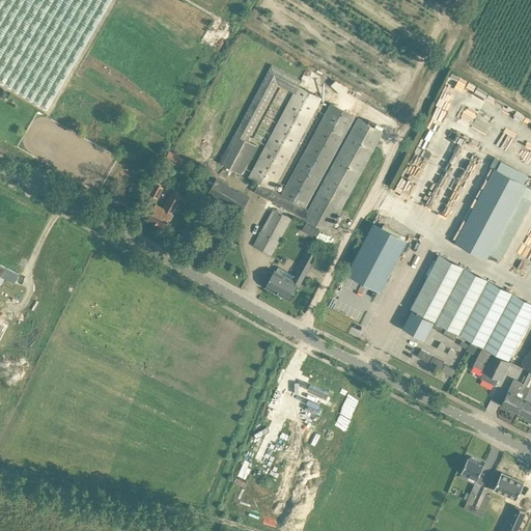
[(0,0),(0,81),(47,109),(110,0),(0,0)]
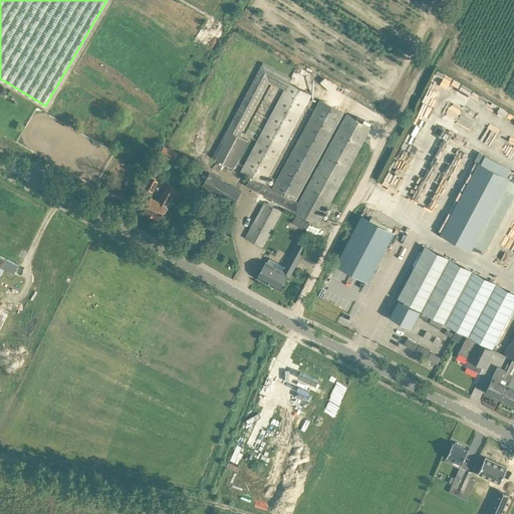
[(289,83),(292,78),(263,63),(212,158),(224,164),(234,170),(249,142),(240,137),(269,82),(284,90),(240,171),(251,177),(246,186),(294,212),(306,218),(318,224),(370,127),(361,122),(347,114),(298,204),(295,202),(343,112),(322,100),(273,189),(263,183),(311,94),(289,83)]
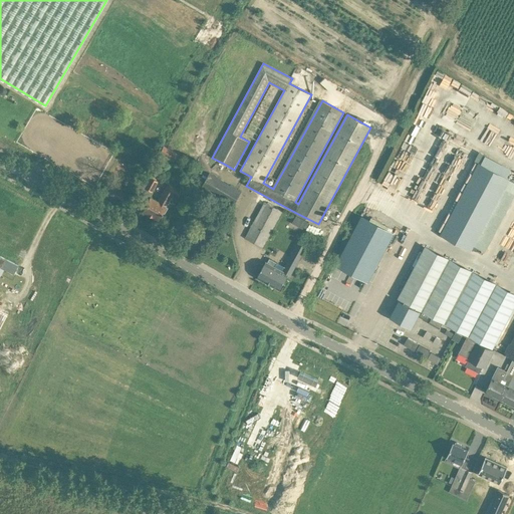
[(177,154),(168,149),(163,146),(159,153),(173,161),(177,154)]
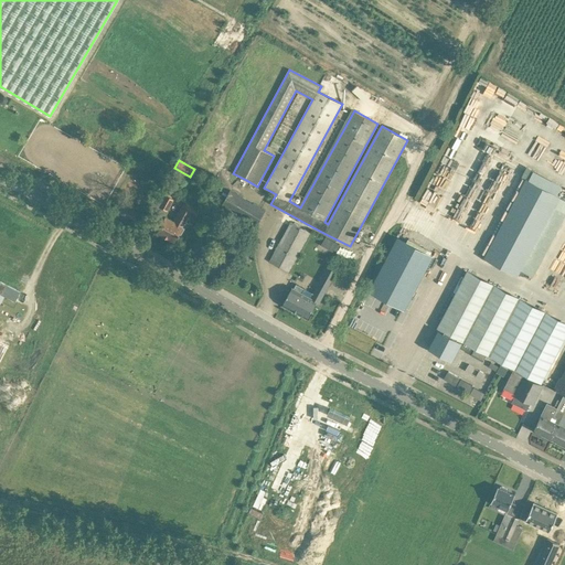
[(560,196),(554,193),(528,179),(484,258),(518,276),(519,274),(560,196)]
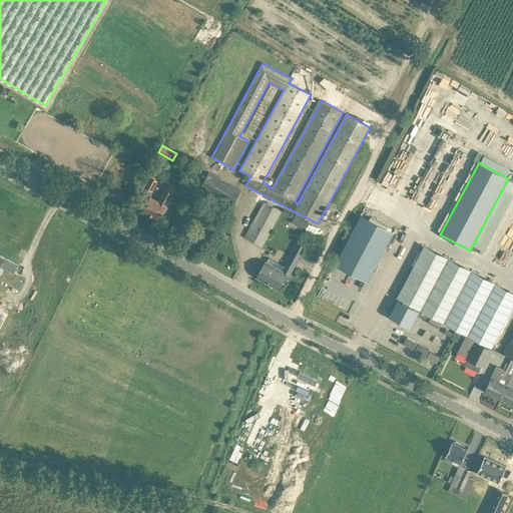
[(433,209),(451,170),(439,164),(434,175),(428,172),(415,201),(433,209)]
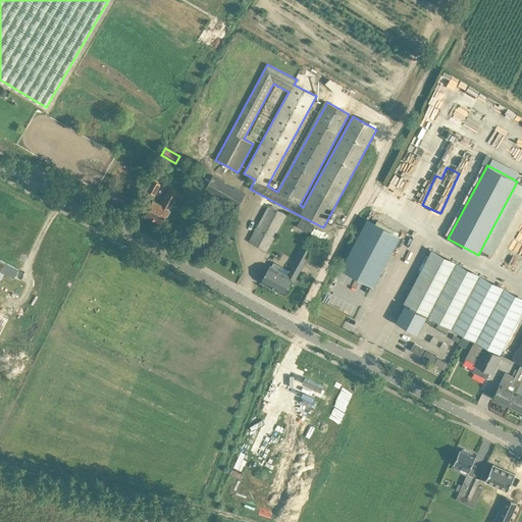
[(213,175),(205,192),(238,209),(246,194),(213,175)]
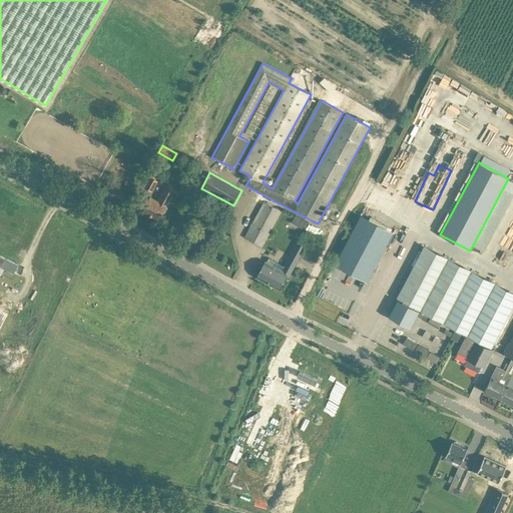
[(143,188),(148,191),(151,192),(157,181),(149,176),(143,188)]
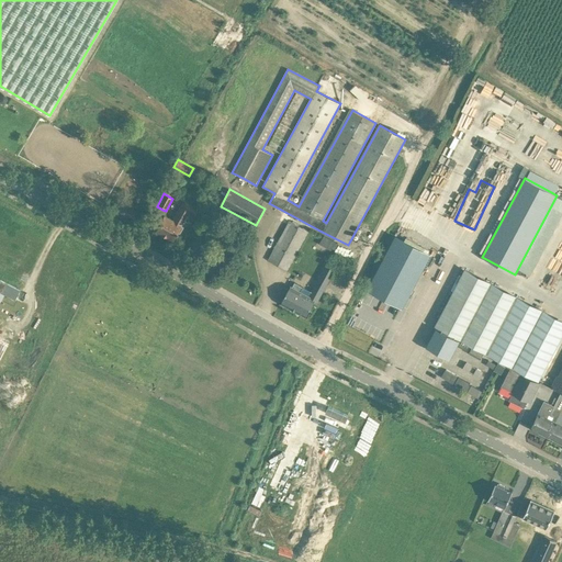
[(193,216),(198,208),(183,200),(180,206),(172,221),(164,215),(160,222),(155,231),(171,240),(177,231),(180,233),(183,227),(180,225),(188,213),(193,216)]
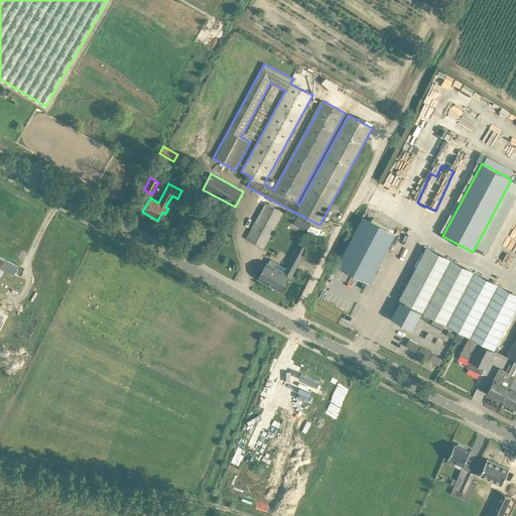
[(269,239),(283,215),(265,205),(251,230),(246,239),(264,248),(269,239)]
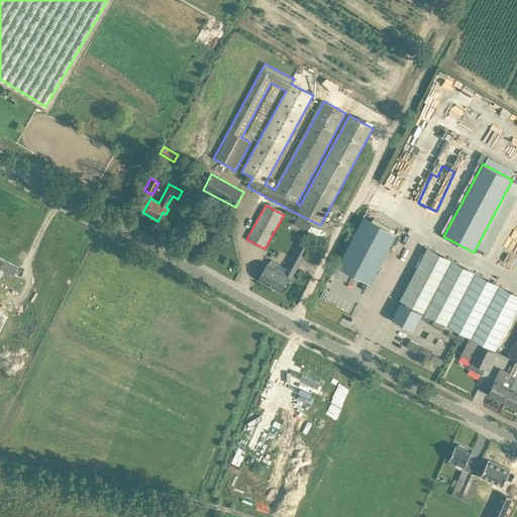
[(308,229),(311,222),(299,217),(295,224),(308,229)]
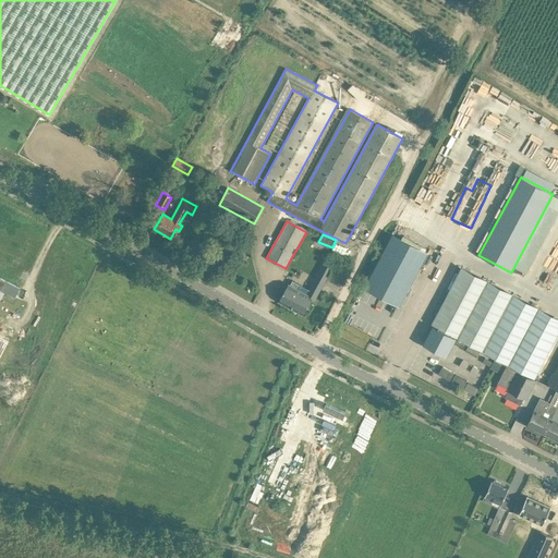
[(393,235),(366,287),(399,304),(426,252),(393,235)]
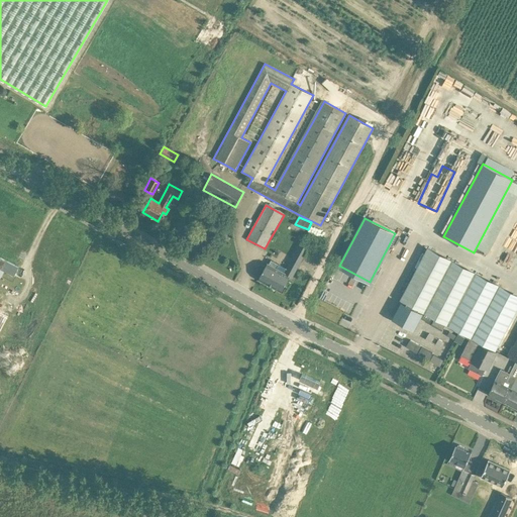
[(304,254),(308,247),(300,243),(284,273),(282,272),(267,264),(259,279),(274,287),(282,291),(290,276),(292,278),(301,261),(304,262),(307,256),(304,254)]
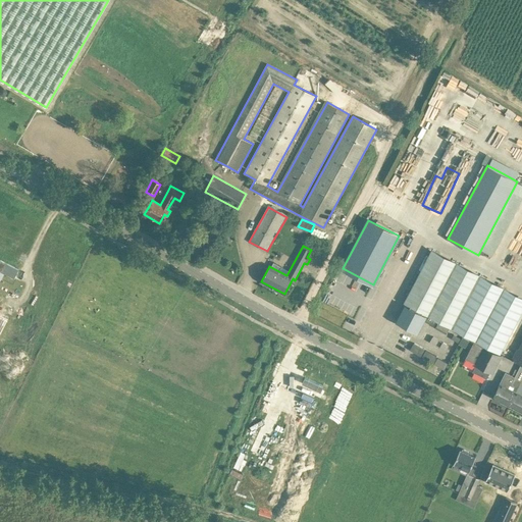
[(427,313),(501,352),(521,310),(521,298),(431,251),(405,302),(407,303),(427,313)]
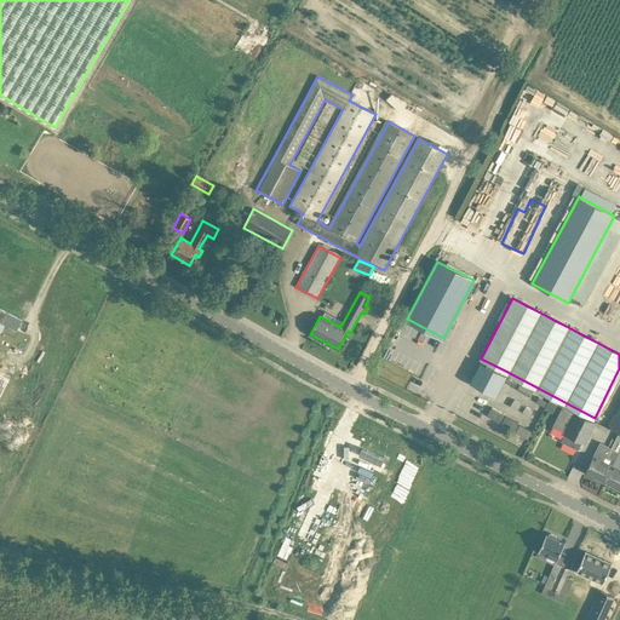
[(497,396),(506,375),(507,372),(483,360),(481,362),(470,382),(497,396)]
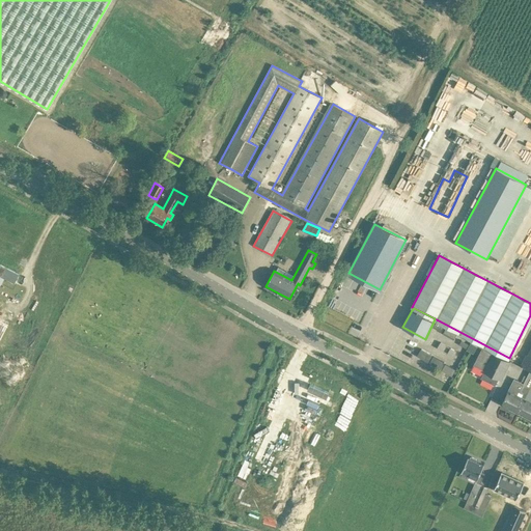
[(476,354),(478,346),(471,343),(468,350),(476,354)]
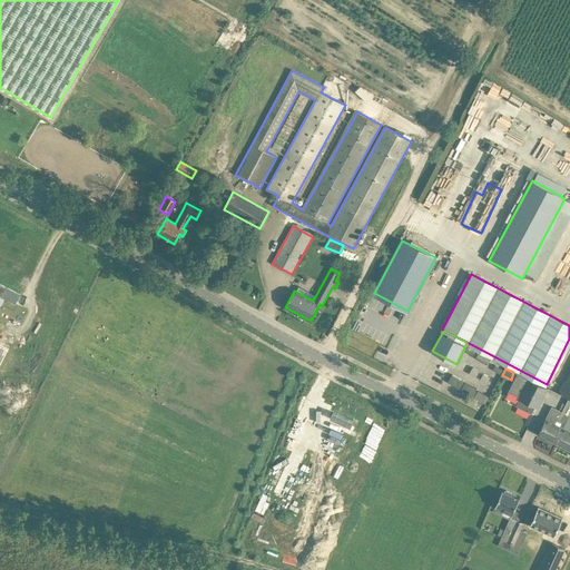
[(517,377),(509,393),(520,399),(517,406),(531,413),(534,405),(538,406),(543,397),(547,389),(529,380),(528,383),(517,377)]
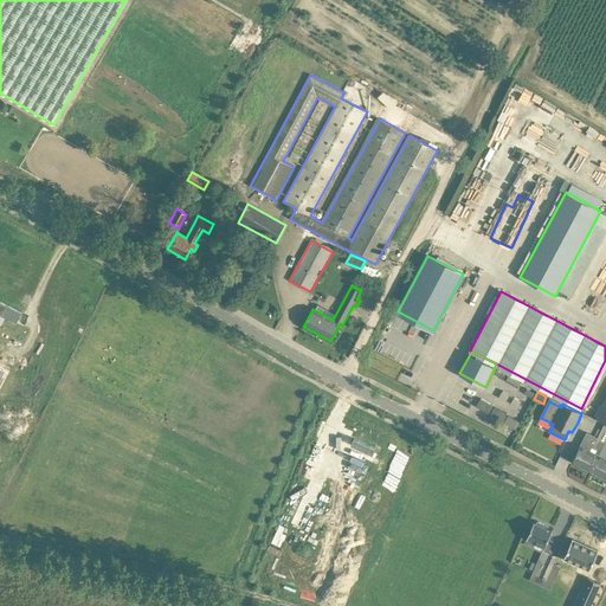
[(490,411),(520,429),(523,421),(494,404),(490,411)]
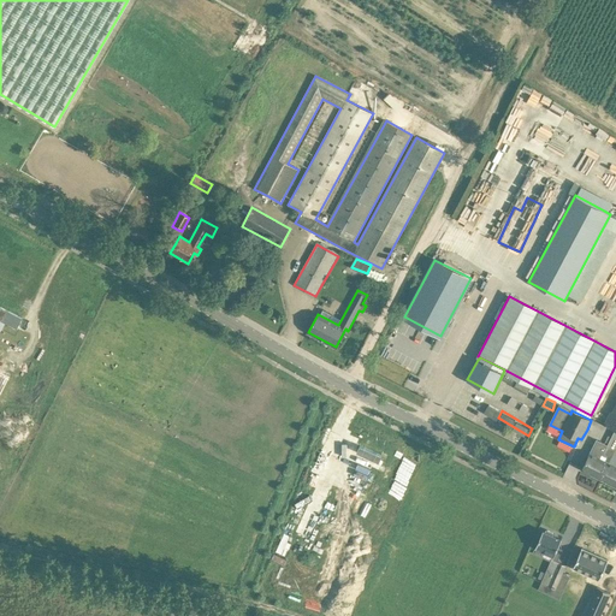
[(605,440),(610,443),(615,431),(610,428),(605,440)]
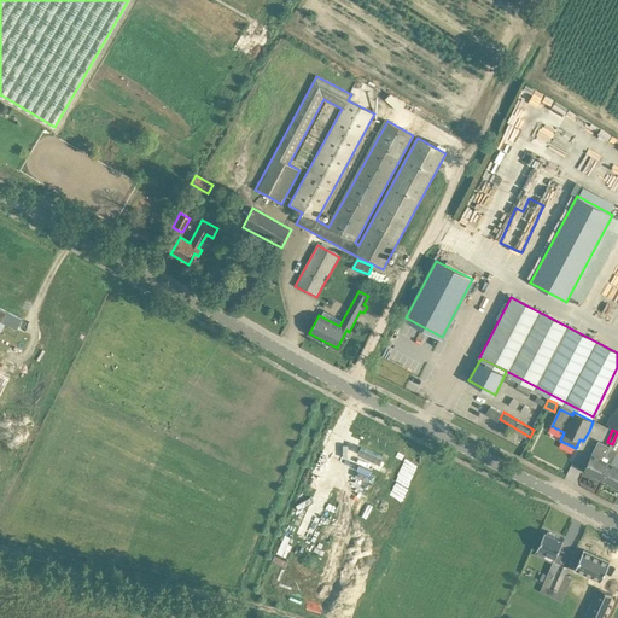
[(617,450),(612,449),(599,442),(592,454),(589,460),(583,471),(601,481),(602,481),(617,450)]
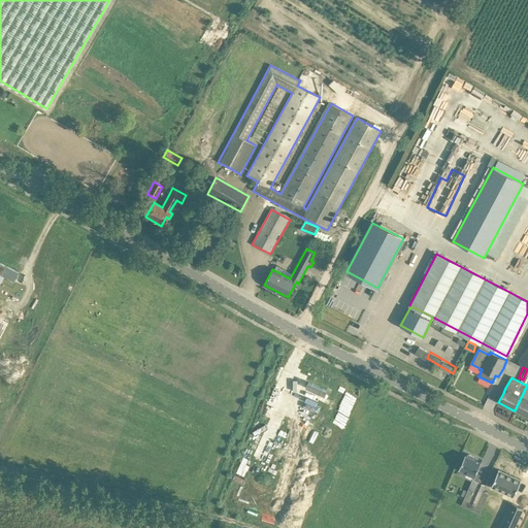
[(527,383),(527,385),(515,410),(527,417),(527,383)]
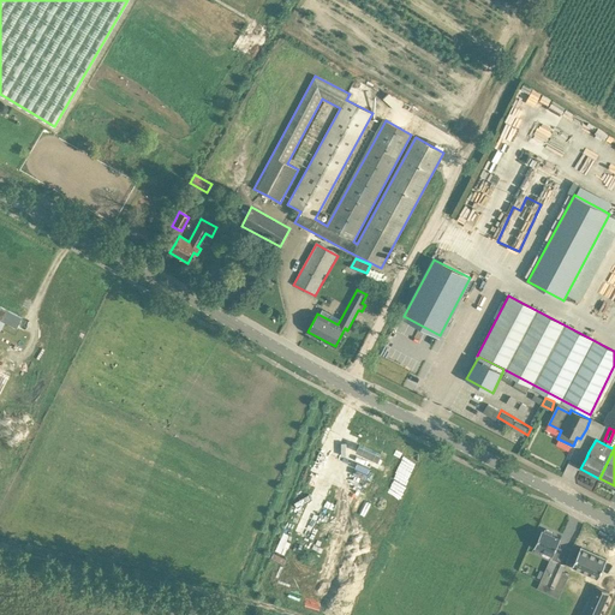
[(535,547),(553,554),(541,580),(555,586),(565,563),(556,560),(562,548),(557,547),(561,538),(551,535),(553,533),(551,532),(545,529),(544,530),(544,531),(542,530),(535,547)]
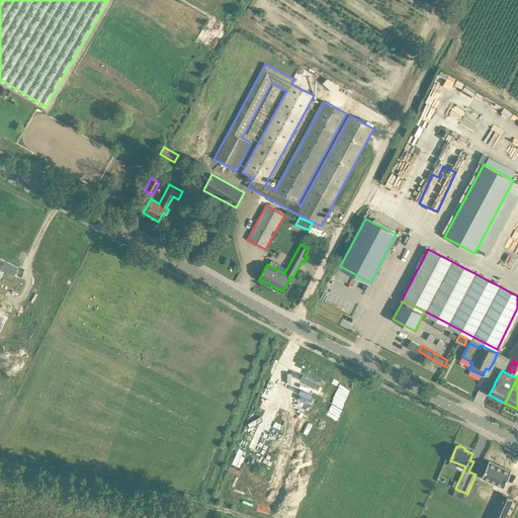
[(489,460),(482,478),(504,488),(511,470),(489,460)]
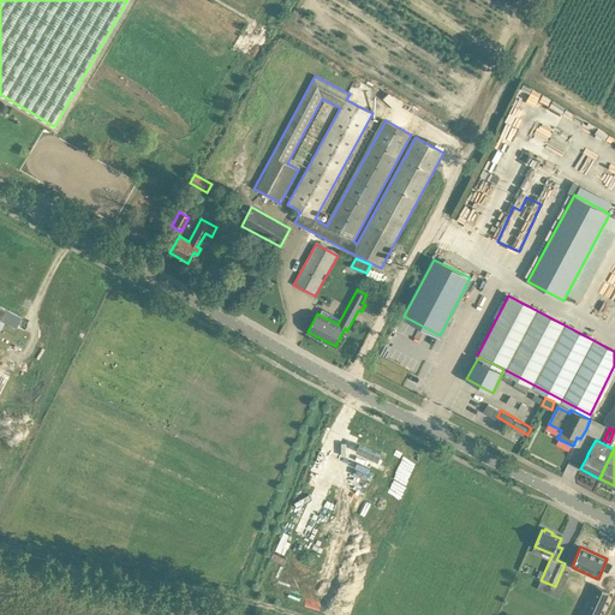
[(596,586),(583,614),(598,614),(609,591),(596,586)]
